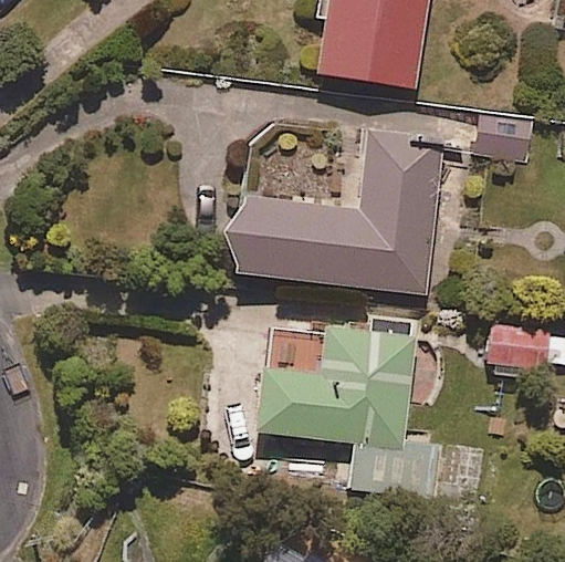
[(334,0),(323,74),(416,90),(429,0),(334,0)]
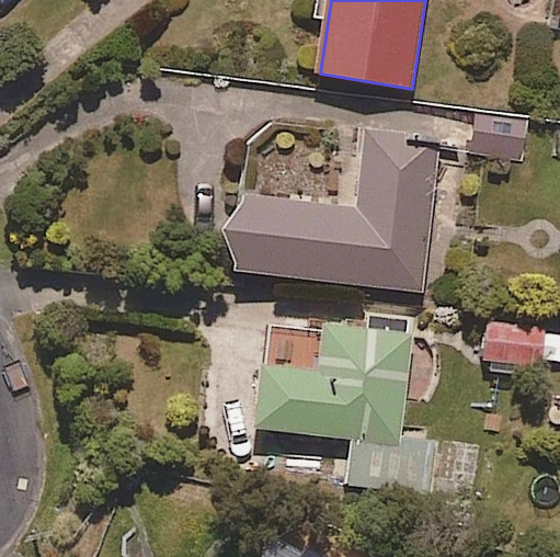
[(526,116),(478,112),(475,149),(522,154),(526,116)]
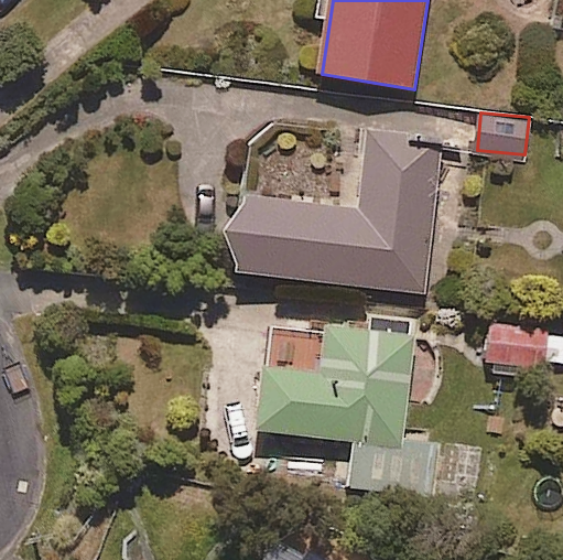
[(440,144),(369,138),(361,211),(241,198),(234,272),(425,292),(440,144)]
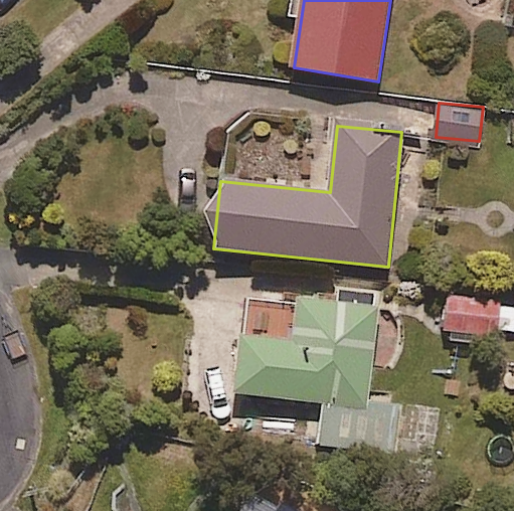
[(513,303),(448,297),(445,328),(513,334),(513,303)]
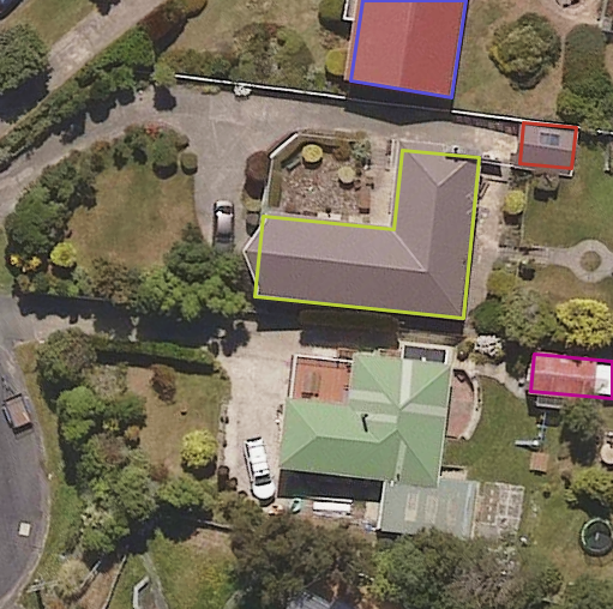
[(451,368),(358,357),(353,408),(289,401),(281,469),(386,480),(382,526),(468,536),(474,478),(439,475),(451,368)]
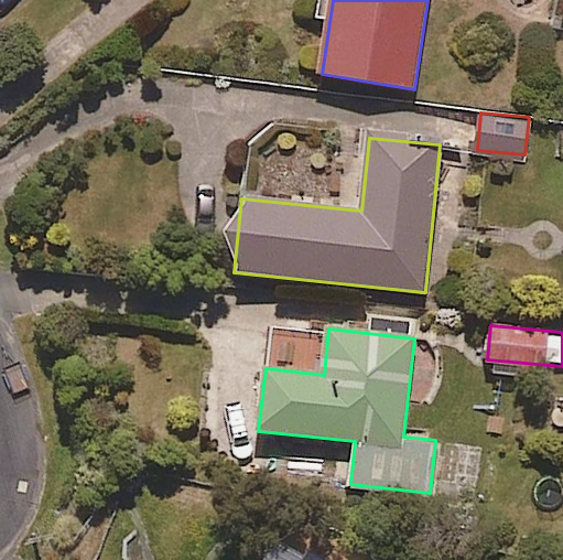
[(317,559),(280,537),(266,559),(317,559)]
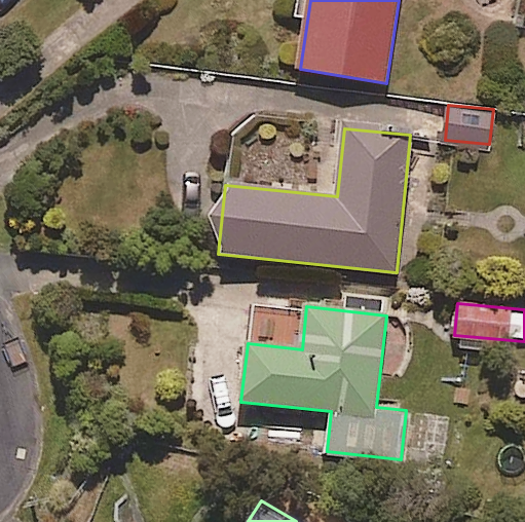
All buildings are outlined.
